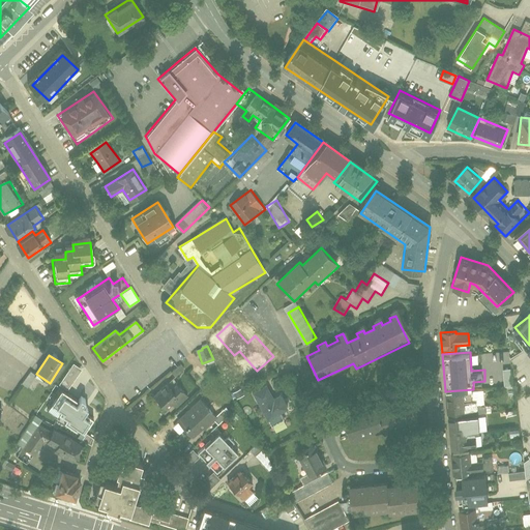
[(59,387),(45,412),(84,433),(92,417),(84,413),(88,406),(86,405),(95,387),(85,381),(79,392),(70,387),(82,369),(71,362),(58,386),(59,387)]
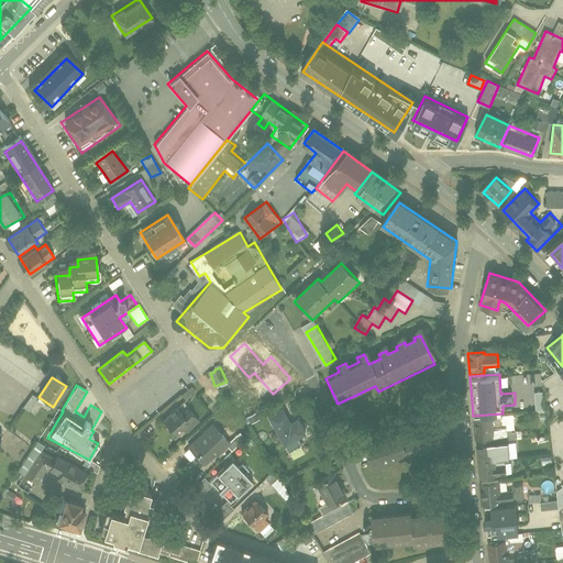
[(195,392),(190,386),(181,394),(186,399),(195,392)]
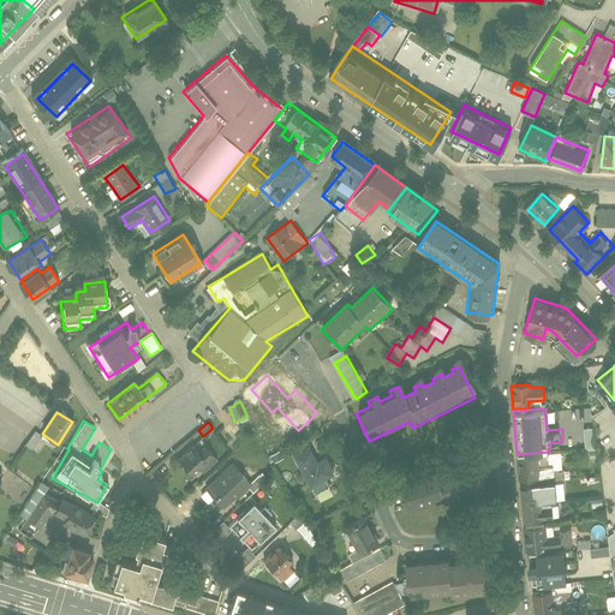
[(592,428),(583,428),(585,447),(593,447),(592,428)]
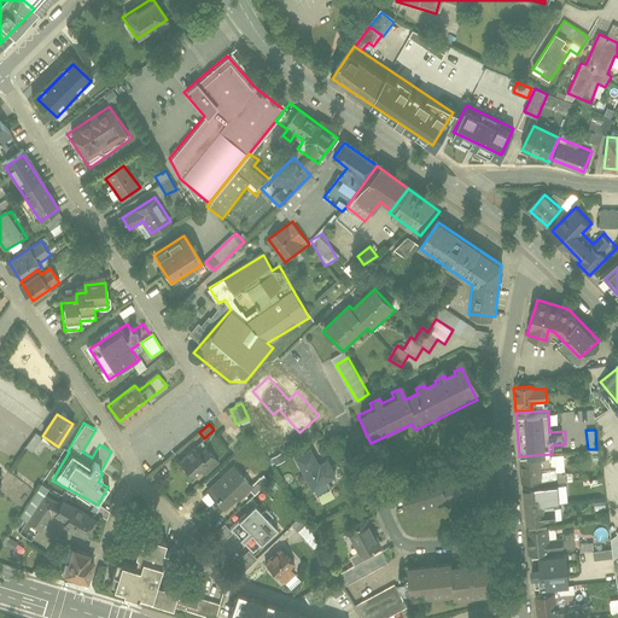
[(41,438),(35,433),(25,447),(31,452),(41,438)]
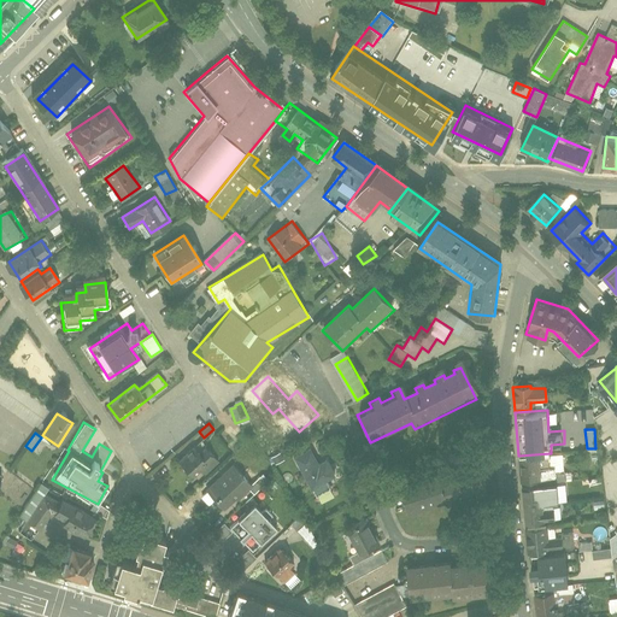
[(215,462),(200,445),(180,462),(194,479),(215,462)]
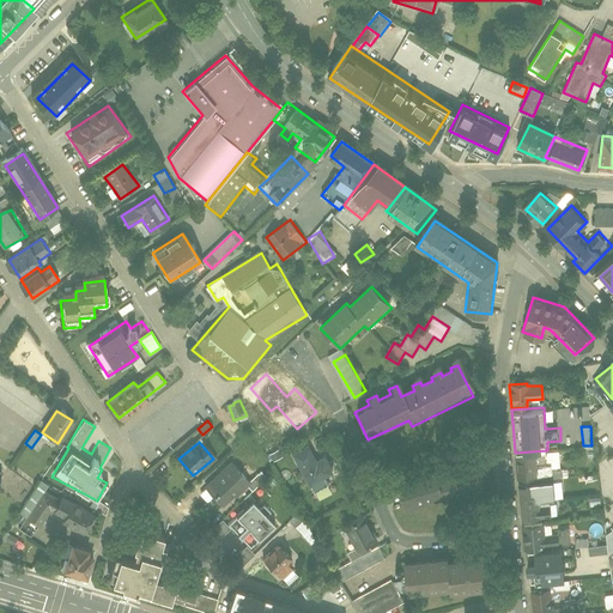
[(308,445),(291,454),(307,485),(334,472),(326,454),(315,460),(308,445)]
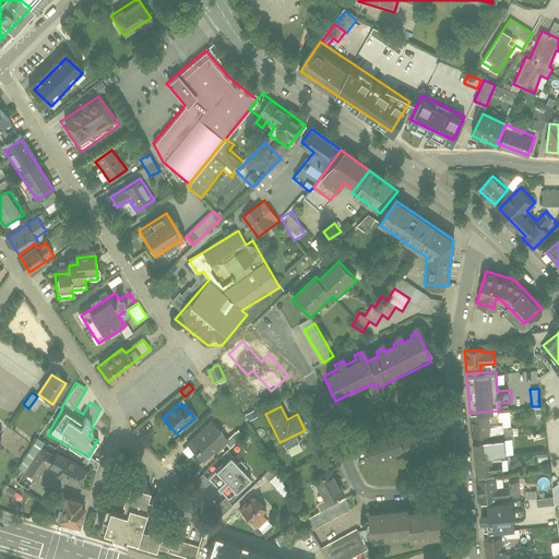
[(471,415),(473,438),(492,436),(491,424),(498,423),(497,413),(471,415)]
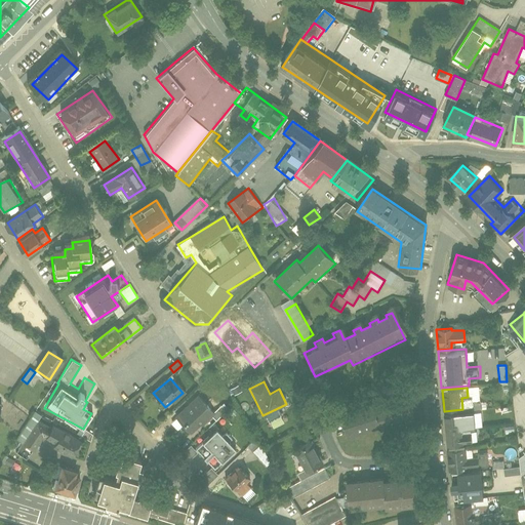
[(346,410),(353,435),(411,417),(404,393),(346,410)]
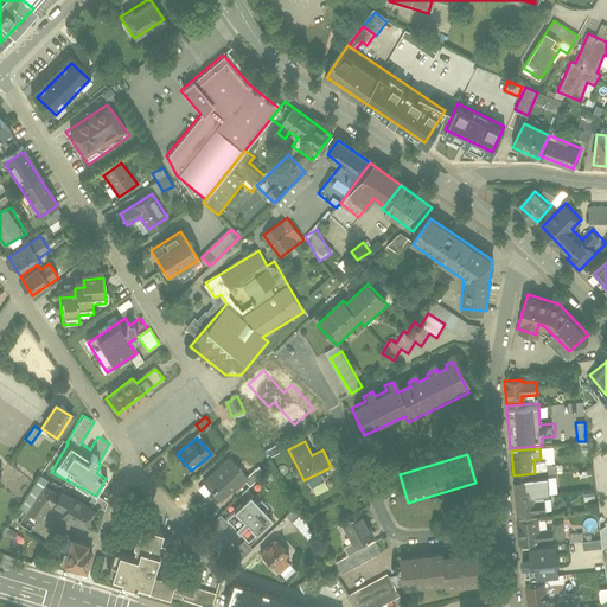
[(218,497),(244,475),(232,460),(206,481),(218,497)]
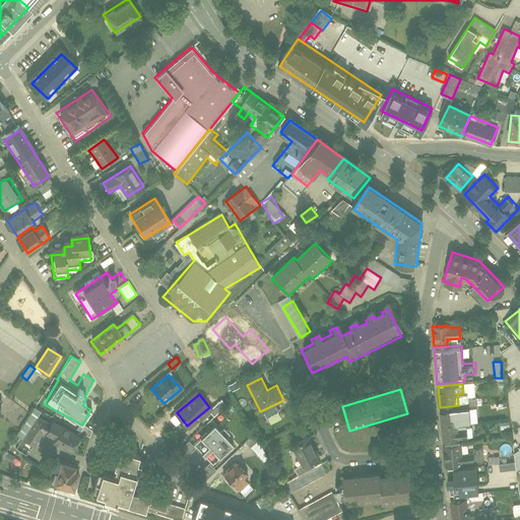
[(17,435),(35,445),(42,433),(55,440),(53,443),(70,452),(80,433),(61,421),(60,424),(41,412),(42,410),(34,405),(17,435)]
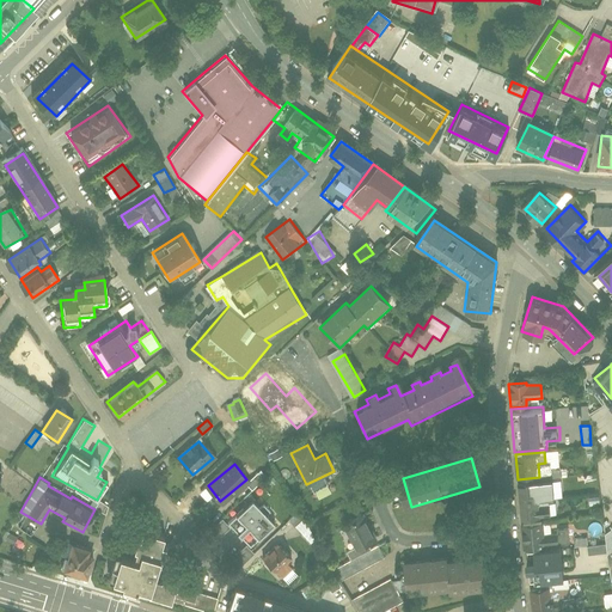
[(519,482),(521,518),(542,516),(539,491),(548,490),(548,479),(519,482)]
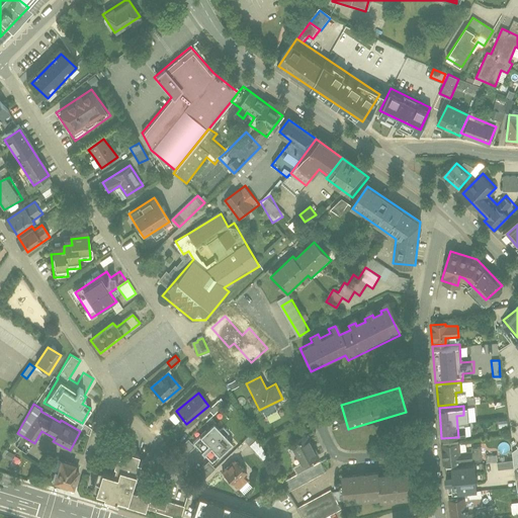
[(216,463),(235,444),(218,426),(197,444),(216,463)]
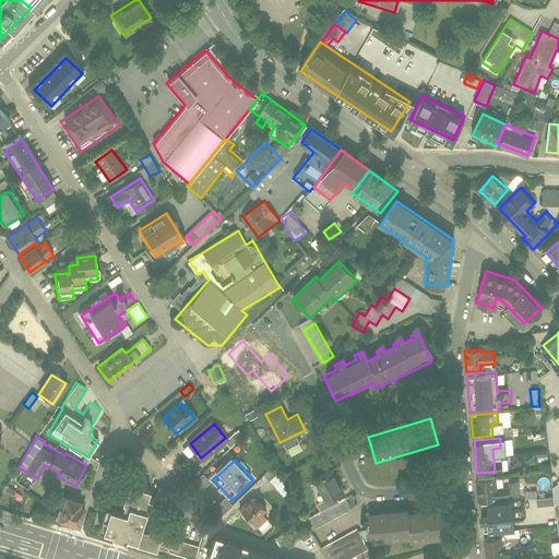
[(273,466),(264,474),(268,478),(276,472),(273,466)]
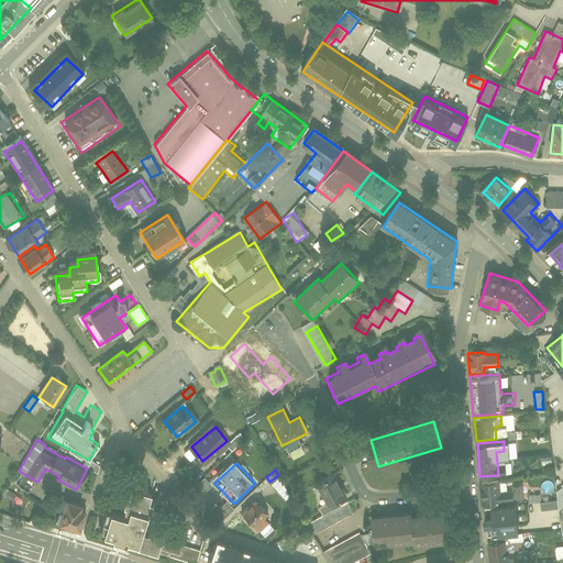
[(277,477),(269,483),(290,507),(297,501),(277,477)]
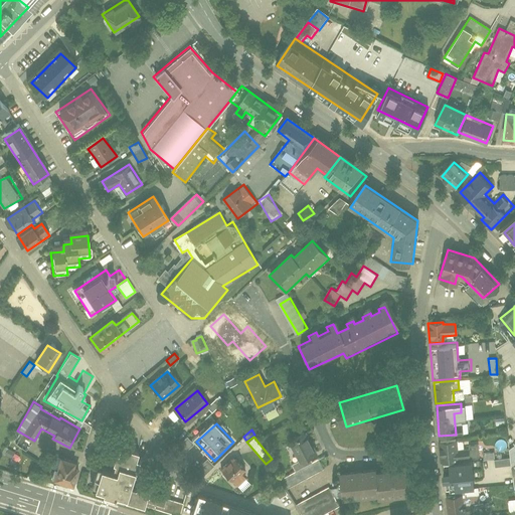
[(297,472),(320,460),(308,437),(291,445),(299,460),(293,463),(297,472)]
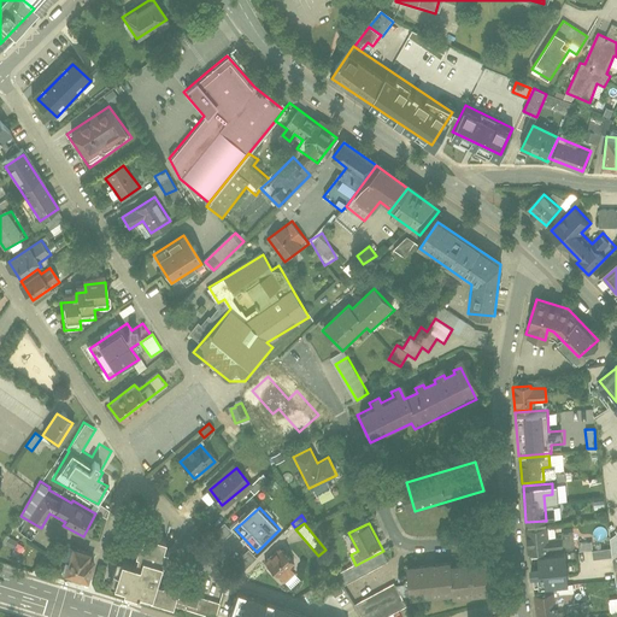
[(231,532),(224,524),(212,535),(219,542),(231,532)]
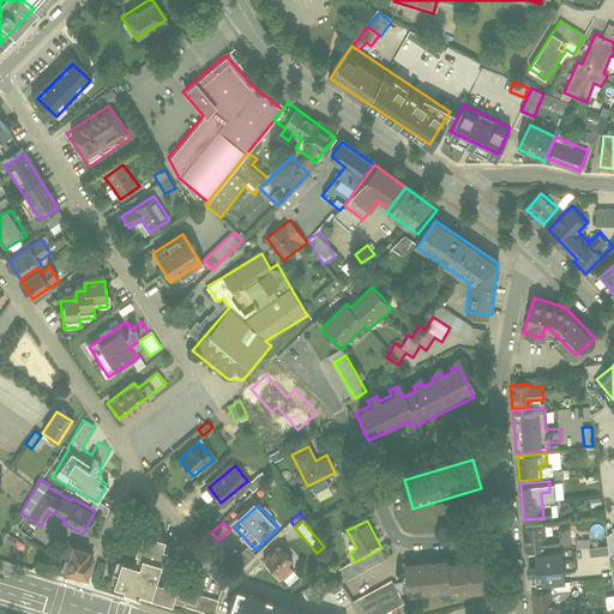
[(523,524),(525,552),(528,552),(545,549),(543,546),(560,543),(559,535),(546,536),(543,522),(523,524)]
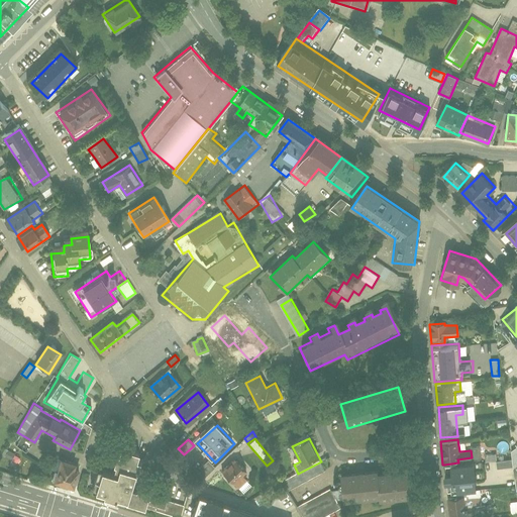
[(95,471),(89,490),(97,493),(96,496),(178,516),(182,505),(165,500),(167,494),(146,487),(150,475),(134,471),(136,462),(132,461),(134,453),(114,447),(108,467),(112,468),(110,475),(95,471)]
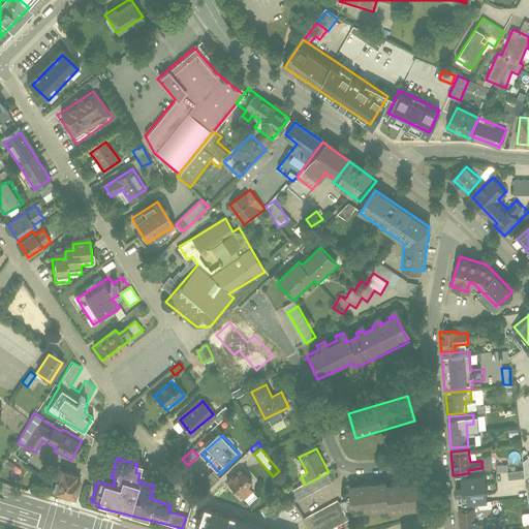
[(60,471),(53,494),(73,500),(80,479),(75,478),(75,476),(60,471)]
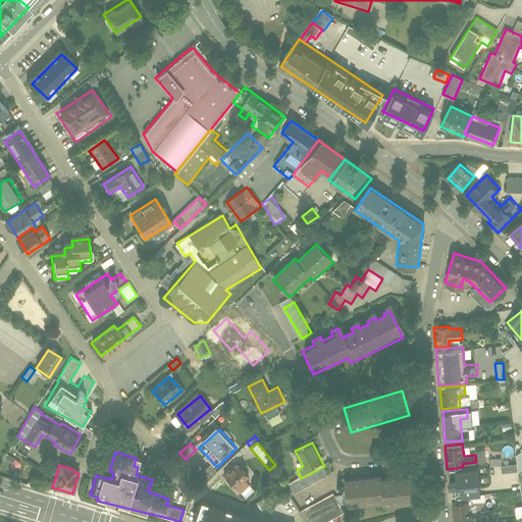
[(216,472),(209,465),(200,475),(206,481),(216,472)]
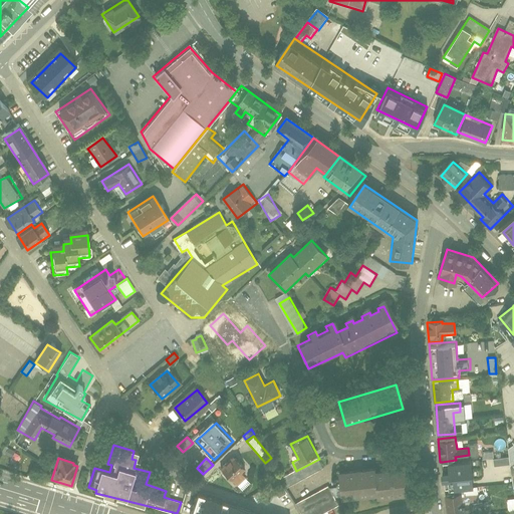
[(245,469),(235,458),(223,468),(234,480),(245,469)]
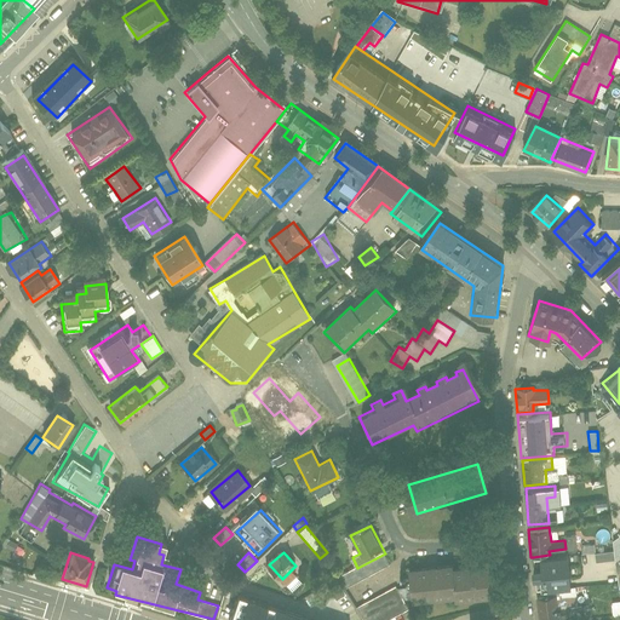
[(340,575),(346,586),(390,564),(385,554),(357,568),(340,575)]
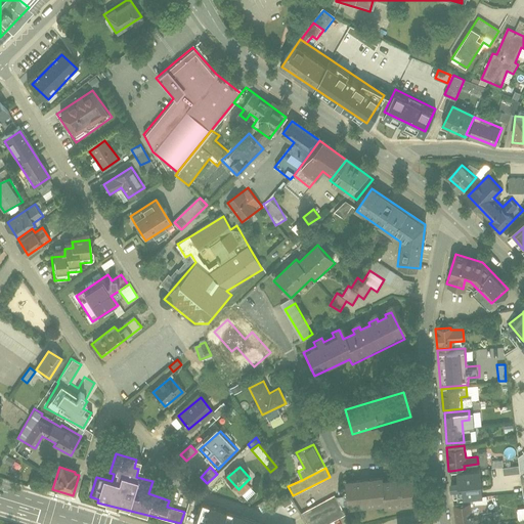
[(450,471),(453,499),(483,495),(480,468),(465,469),(450,471)]
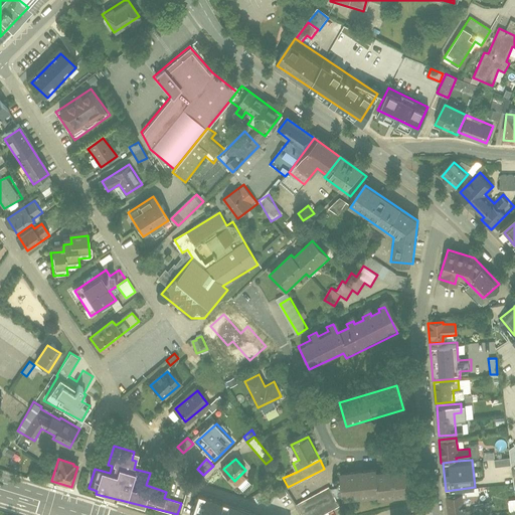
[(374,468),(342,470),(344,498),(375,496),(375,499),(415,497),(413,468),(374,471),(374,468)]
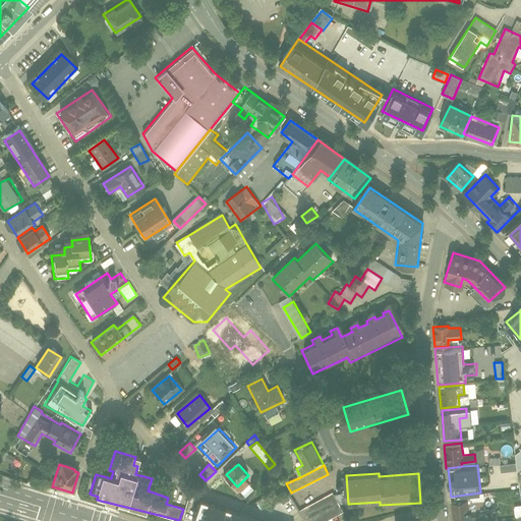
[(326,520),(343,512),(333,493),(301,510),(306,520),(326,520)]
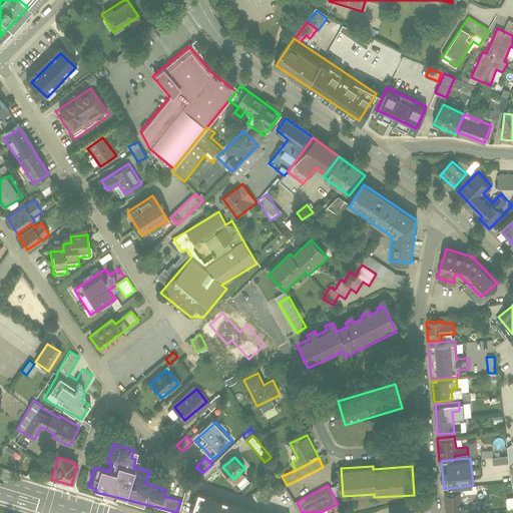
[(444,493),(447,512),(462,512),(464,512),(461,491),(444,493)]
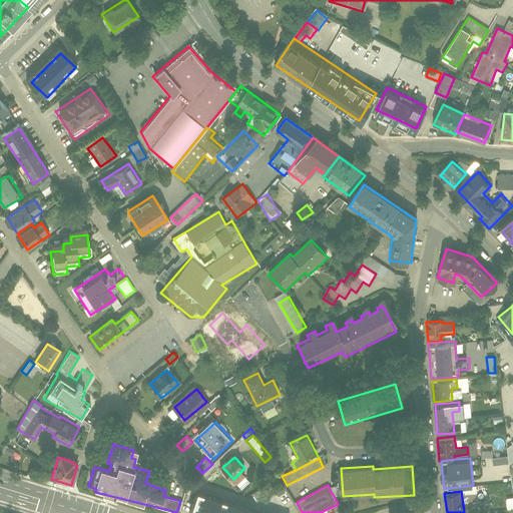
[(251,512),(198,495),(191,512),(251,512)]
